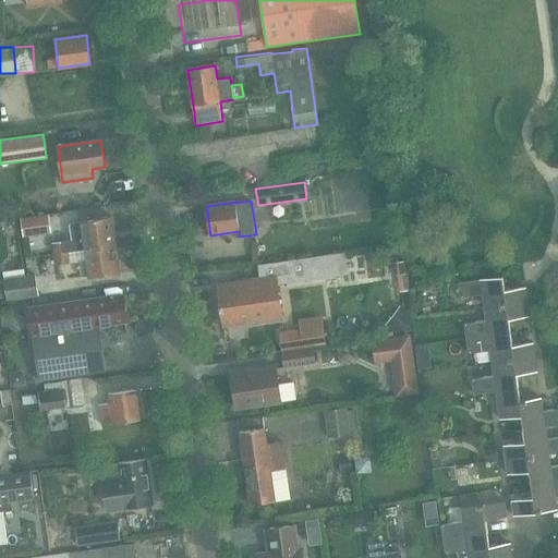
[(22,219),(24,237),(50,232),(48,215),(22,219)]
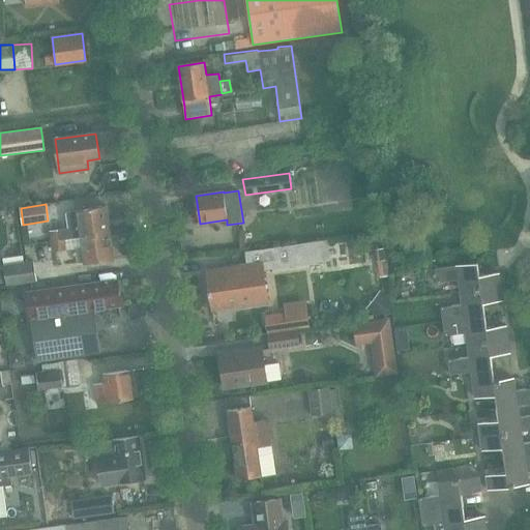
[(50,231),(52,241),(110,233),(106,206),(77,210),(79,227),(50,231)]
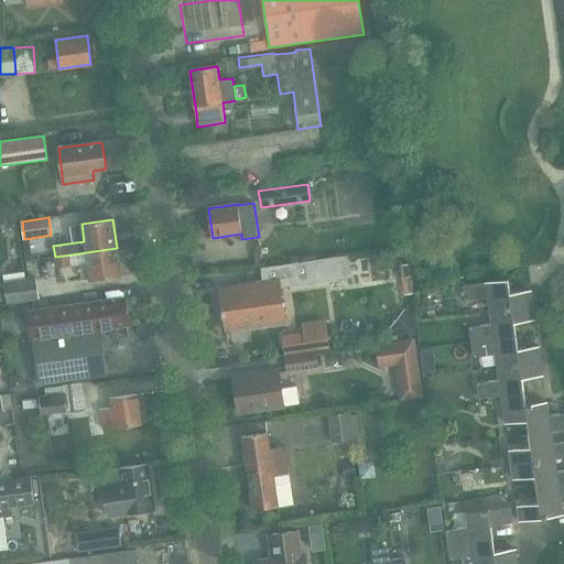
[(117,248),(55,257),(56,268),(80,264),(82,280),(89,279),(89,281),(121,277),(117,248)]
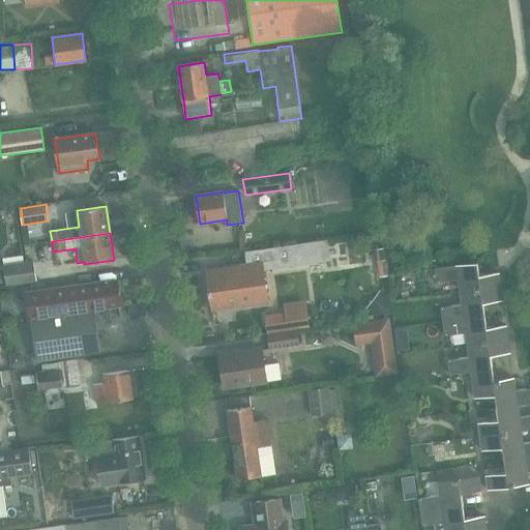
[(206,271),(212,312),(267,303),(262,264),(280,261),(277,248),(246,253),(248,265),(206,271)]
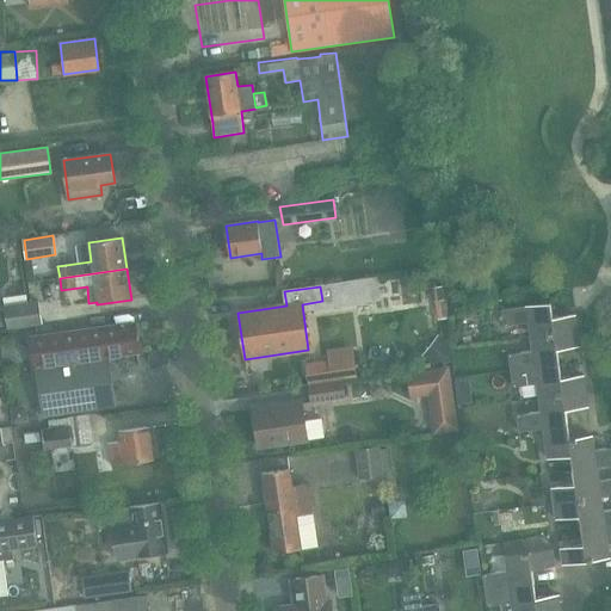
[(442,288),(431,289),(433,303),(444,302),(442,288)]
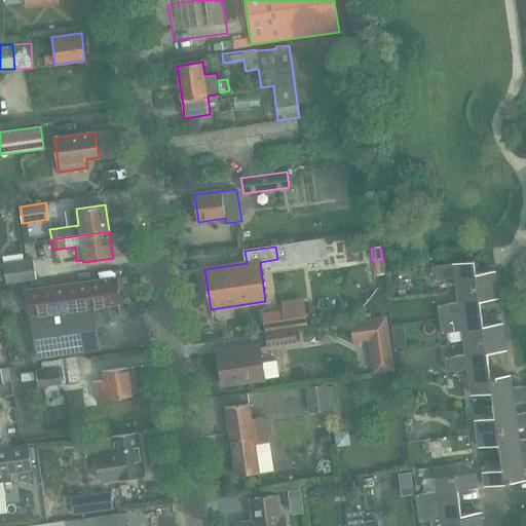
[(2,263),(6,284),(36,278),(33,258),(24,259),(2,263)]
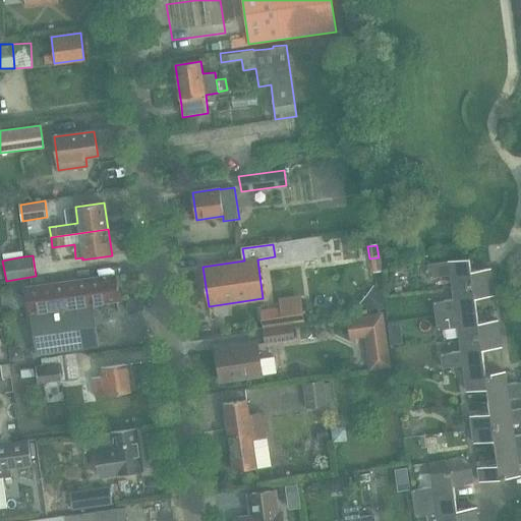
[(450,275),(451,286),(491,280),(489,268),(471,271),(469,257),(427,264),(429,277),(450,275)]
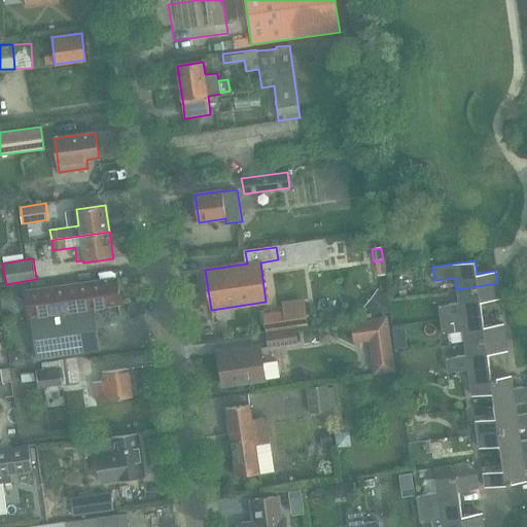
[(27,291),(31,317),(93,308),(119,305),(115,278),(89,282),(38,289),(27,291)]
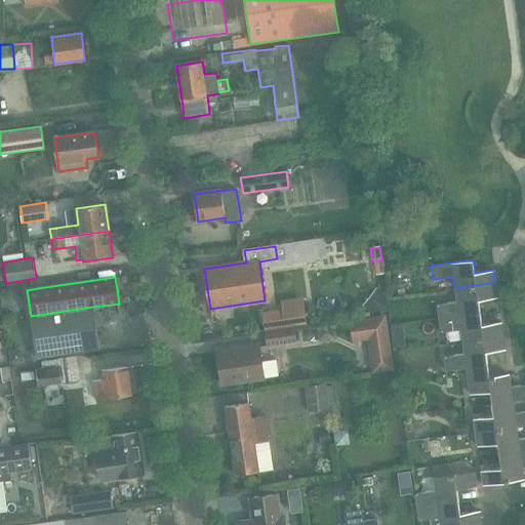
[(437,305),(439,317),(480,311),(478,299),(497,297),(495,282),(454,288),(456,301),(437,305)]
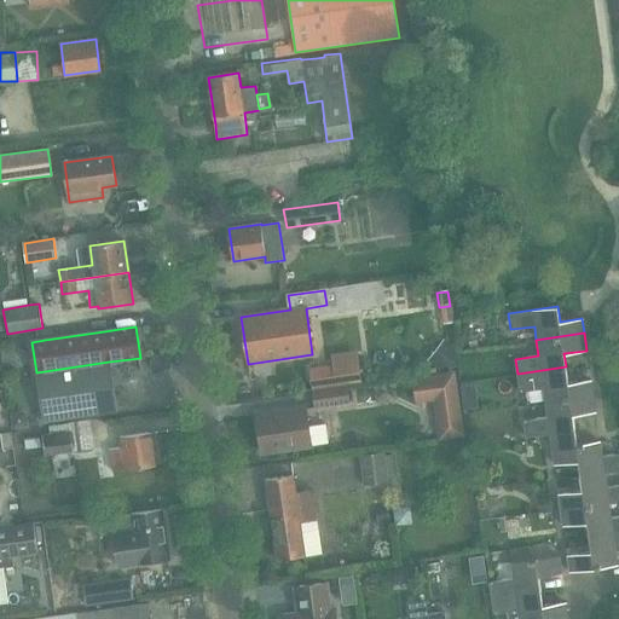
[(445,339),(427,360),(437,369),(456,366),(457,365),(455,347),(445,339)]
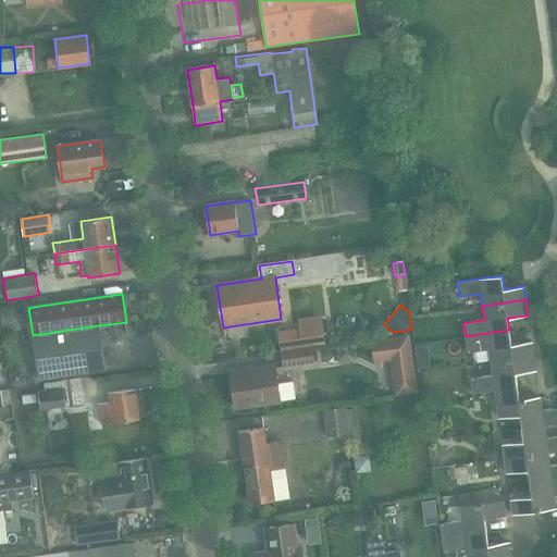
[(98,325),(33,335),(39,380),(81,373),(104,370),(98,325)]
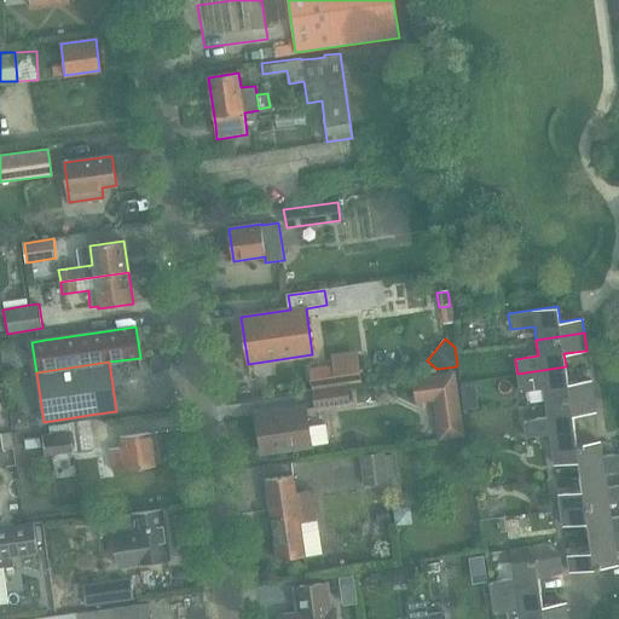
[(330,365),(310,369),(312,389),(362,383),(358,362),(330,365)]
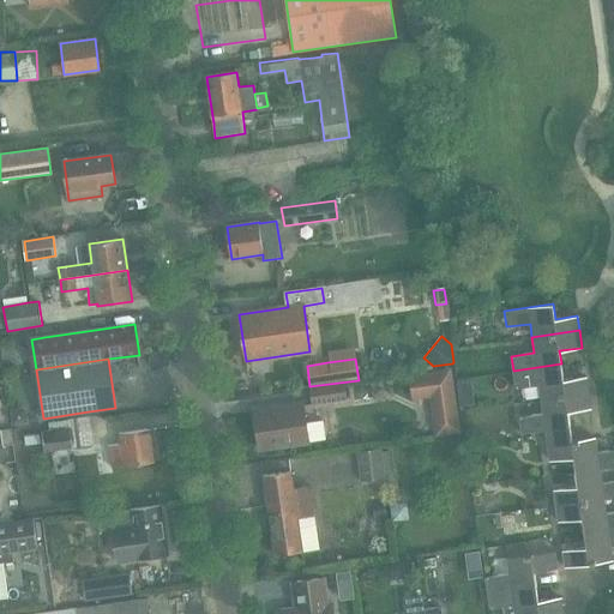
[(539,385),(541,399),(588,391),(585,377),(564,380),(561,363),(513,371),(516,387),(539,385)]
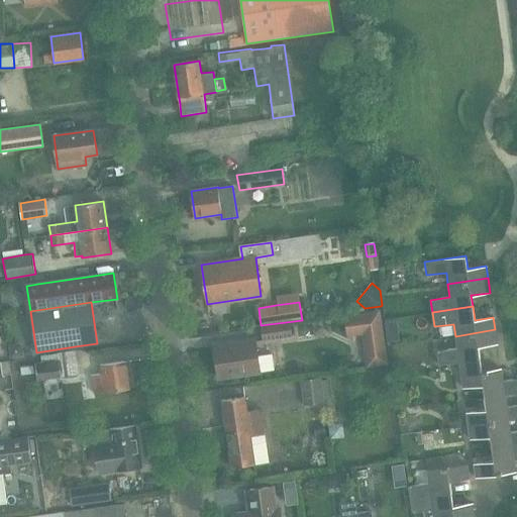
[(380,310),(344,315),(347,335),(362,333),(366,367),(388,364),(385,345),(383,330),(382,323),(380,310)]
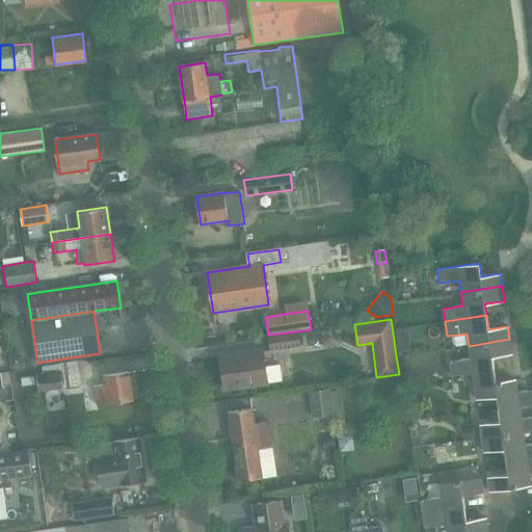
[(397,331),(396,331),(398,342),(399,342),(410,341),(409,330),(397,331)]
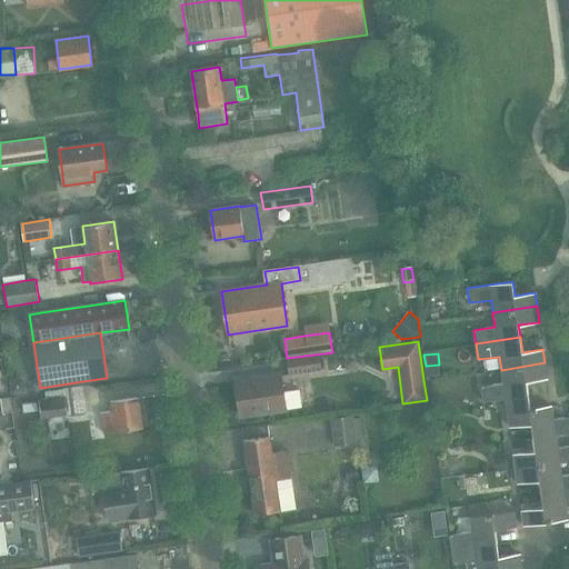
[(288,361),(290,376),(320,371),(318,357),(288,361)]
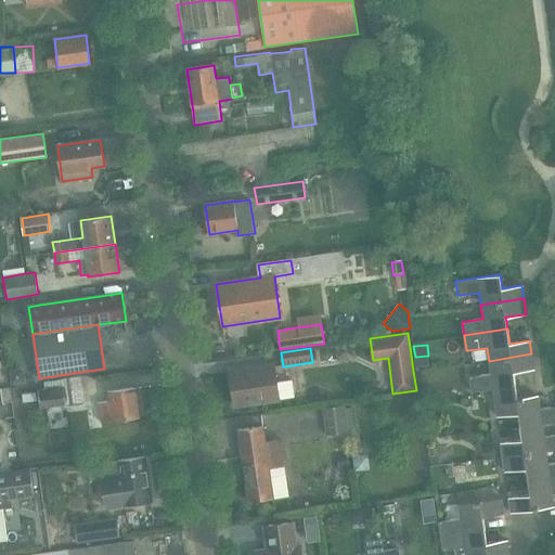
[(531,353),(489,361),(490,374),(469,377),(472,392),(501,388),(515,387),(514,372),(533,370),(531,353)]
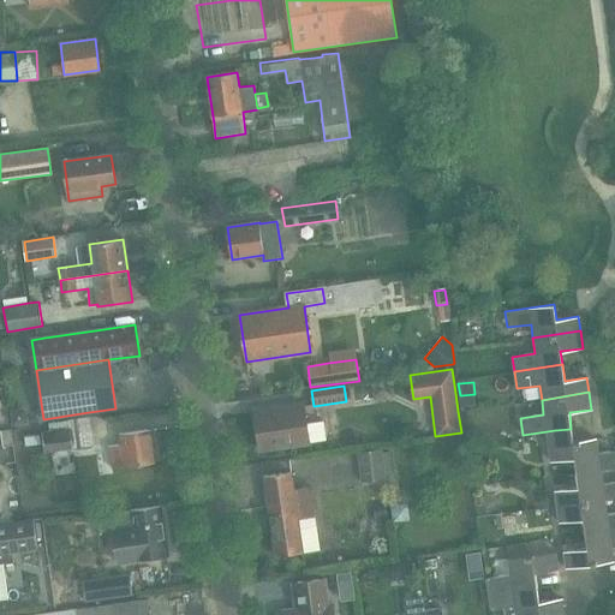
[(255,413),(260,451),(309,443),(304,406),(255,413)]
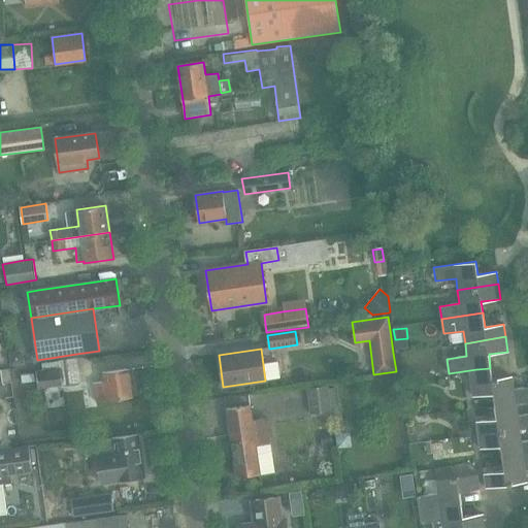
[(19,352),(8,353),(10,367),(24,366),(23,355),(19,352)]
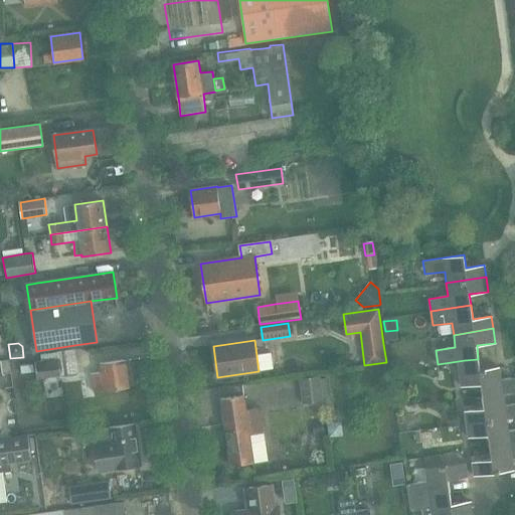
[(34,362),(36,379),(78,373),(77,359),(75,359),(74,349),(40,355),(40,361),(34,362)]
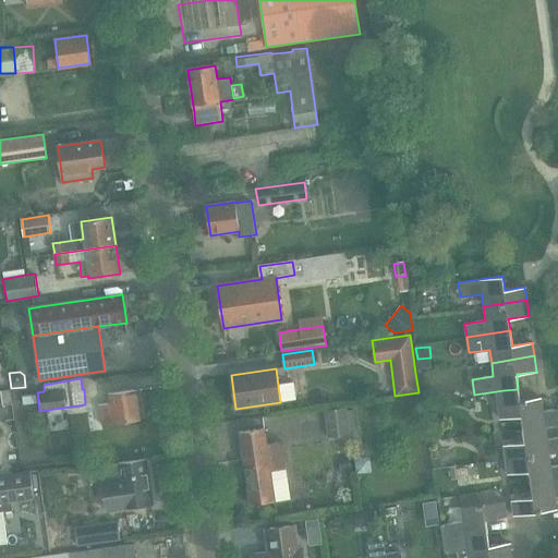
[(0,416),(3,416),(2,405),(12,404),(10,389),(0,390),(0,416)]
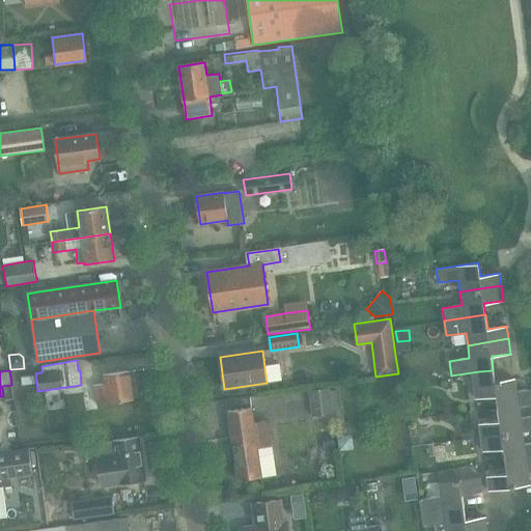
[(93,386),(96,406),(134,400),(130,371),(103,375),(104,385),(93,386)]
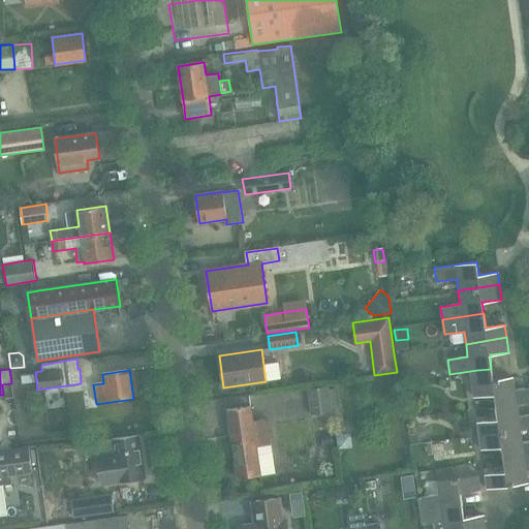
[(21,376),(21,383),(34,381),(33,375),(21,376)]
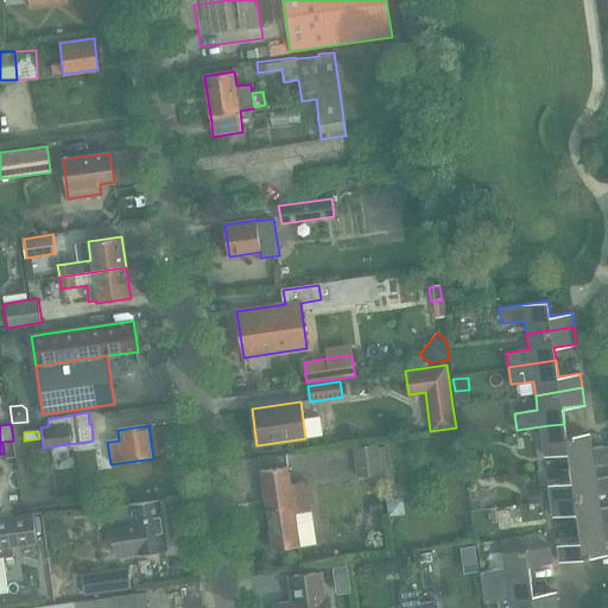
[(568,454),(569,468),(607,462),(607,445),(591,449),(589,434),(565,437),(543,441),(545,457),(568,454)]
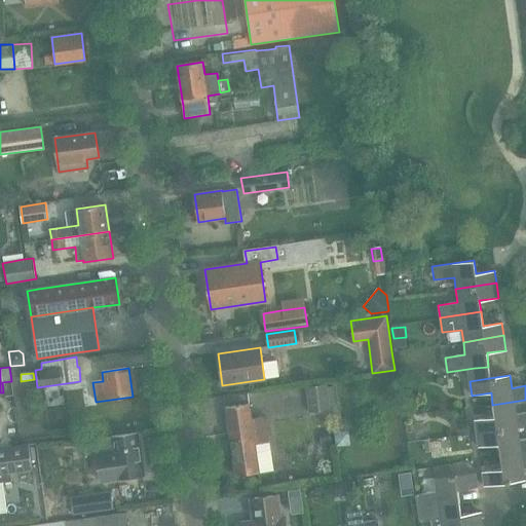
[(306,386),(309,411),(330,408),(327,383),(306,386)]
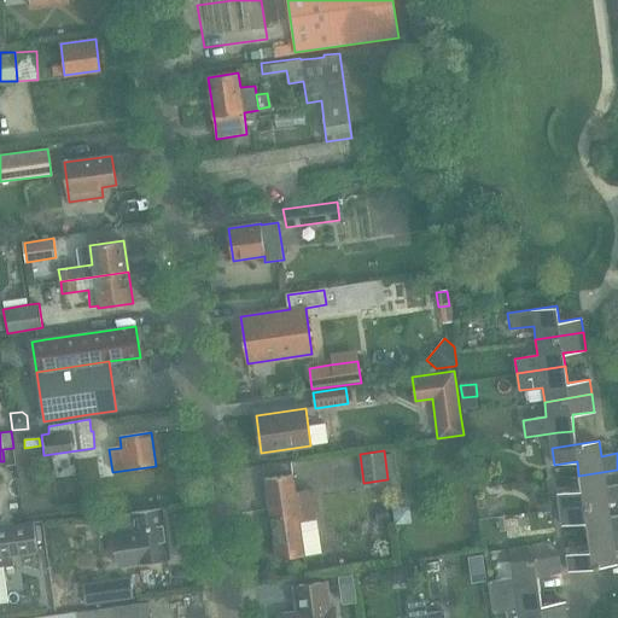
[(581,490),(558,493),(560,509),(607,502),(617,500),(617,483),(605,485),(604,472),(578,476),(581,490)]
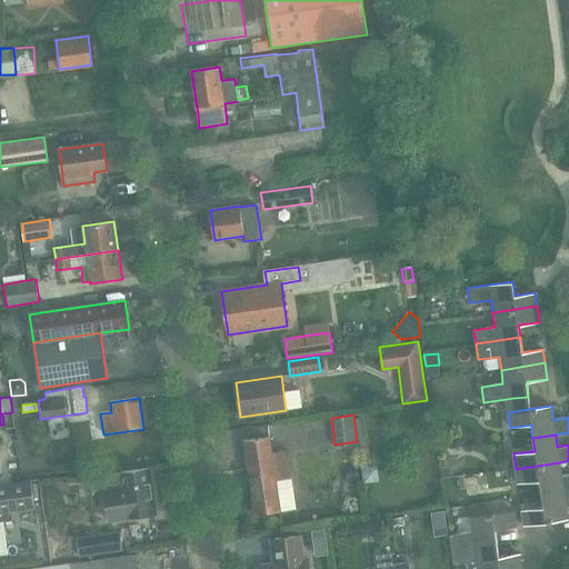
[(243,441),(255,515),(296,509),(287,450),(271,452),(269,437),(243,441)]
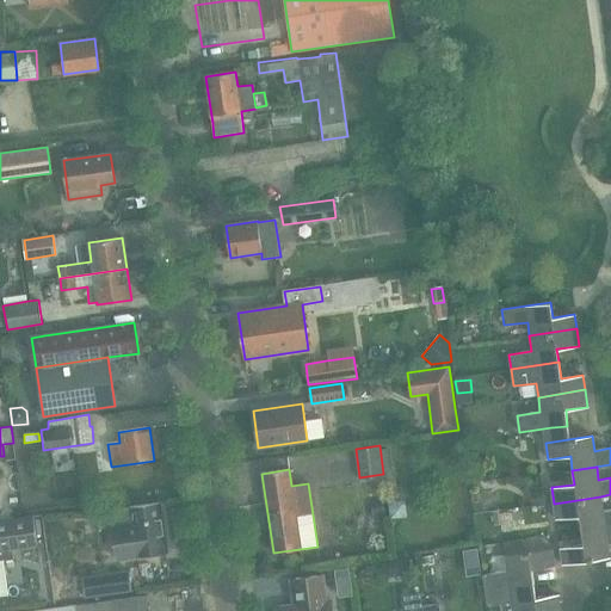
[(544,491),(530,493),(532,506),(545,505),(544,491)]
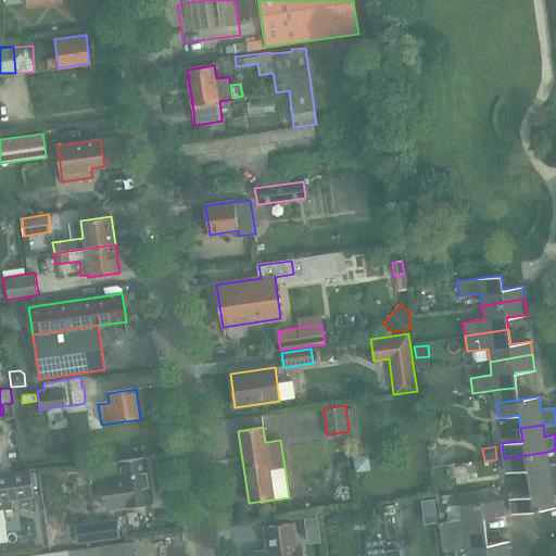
[(527,470),(528,483),(555,478),(555,463),(548,465),(546,452),(504,458),(506,472),(527,470)]
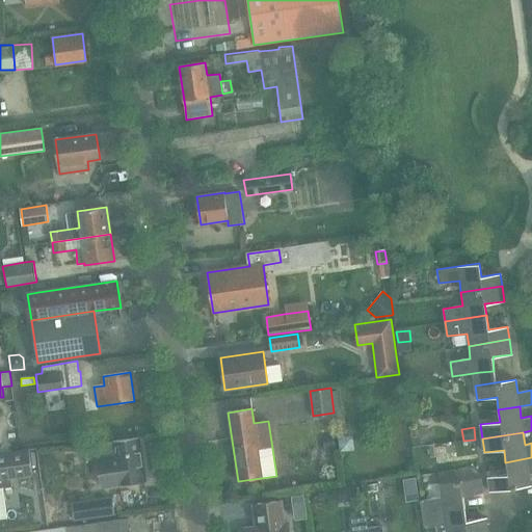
[(335,452),(333,435),(323,437),(325,453),(335,452)]
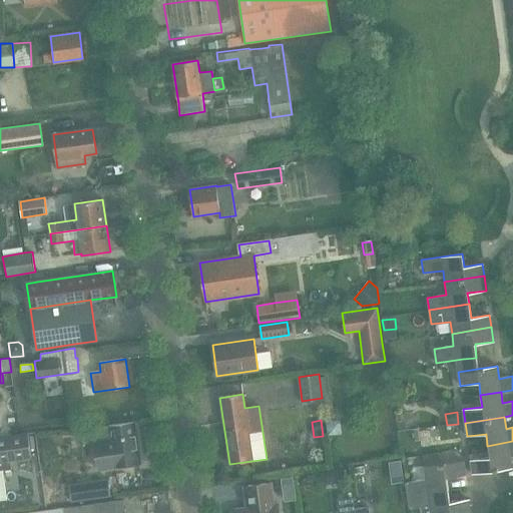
[(338,422),(326,423),(327,436),(339,435),(338,422)]
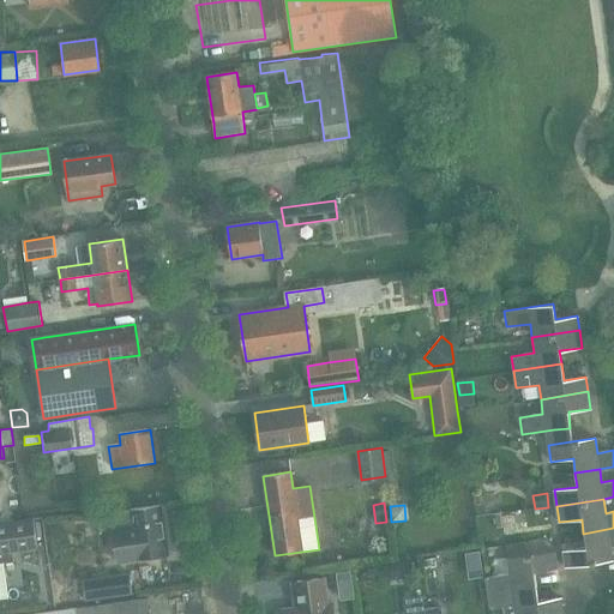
[(110,516),(118,563),(168,555),(161,506),(130,511),(130,512),(110,516)]
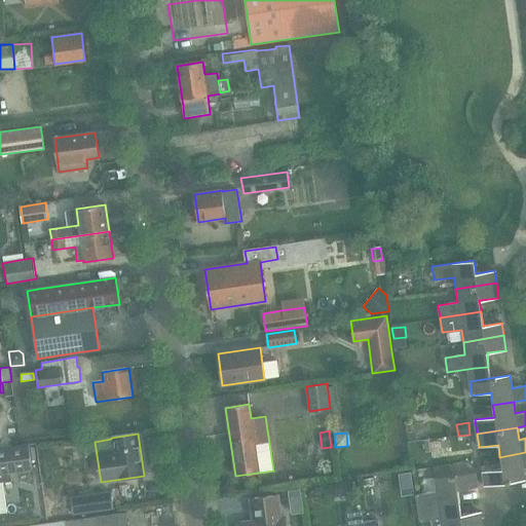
[(0,482),(11,481),(10,472),(32,470),(29,445),(0,448),(0,482)]
